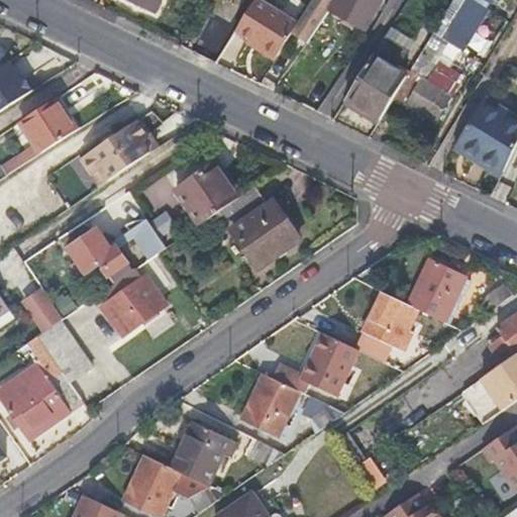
[(133,0),(156,11),(161,0),(133,0)]
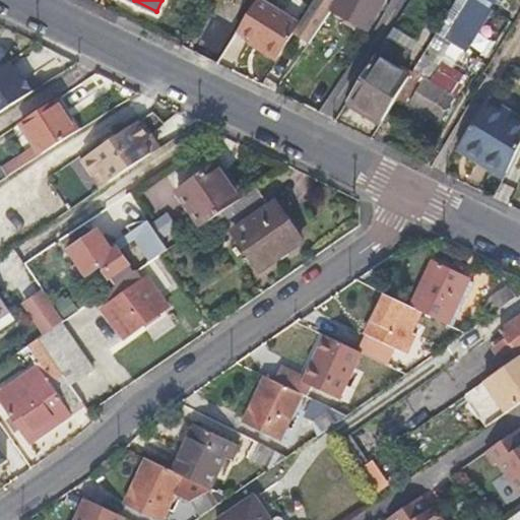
[(258,0),(256,0),(237,30),(264,47),(262,51),(276,60),(294,34),(299,24),(258,0)]
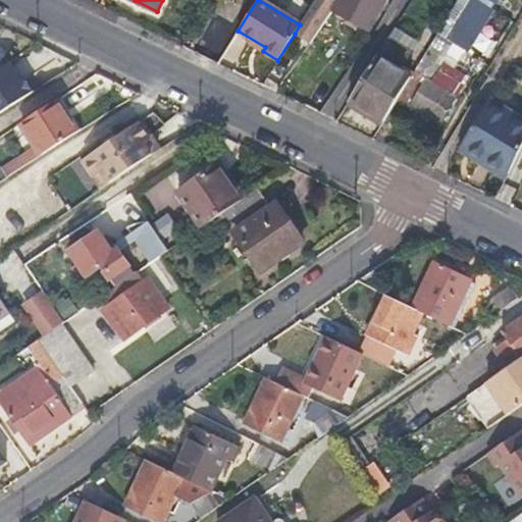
[(295,34),(312,44),(333,10),(340,0),(337,0),(315,0),(300,24),(295,34)]
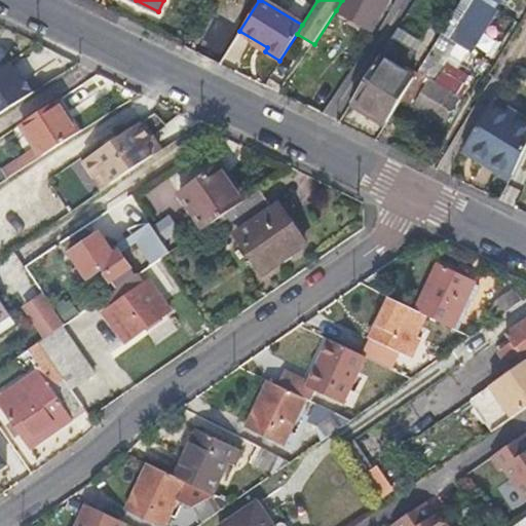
[(387,0),(341,0),(342,0),(336,10),(371,30),(387,0)]
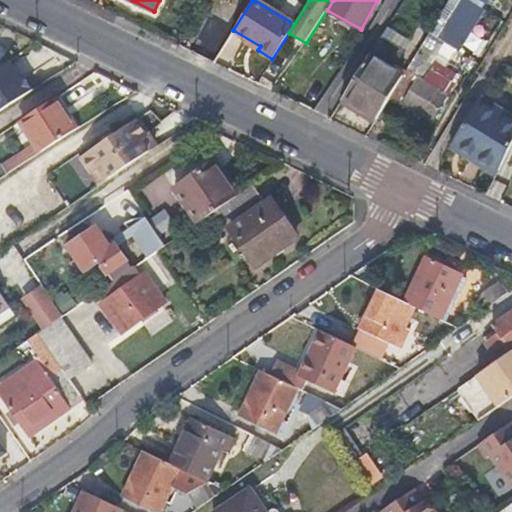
[(450,0),(431,31),(446,41),(451,33),(447,30),(450,25),(469,37),(480,17),(461,5),(463,0),(450,0)]
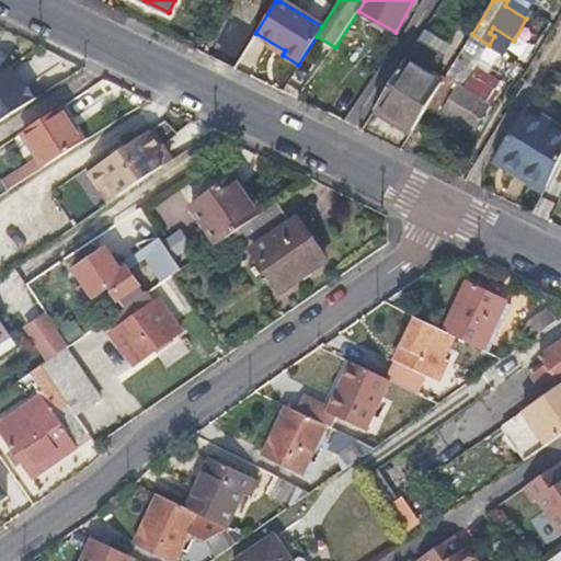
[(465,86),(489,45),(472,34),(446,76),(459,83),(442,113),(473,132),(491,102),(465,86)]
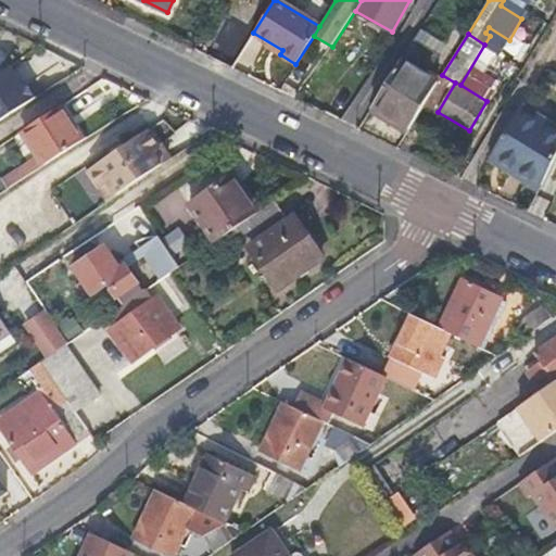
[(415,39),(373,106),(408,129),(438,83),(420,73),(434,51),(415,39)]
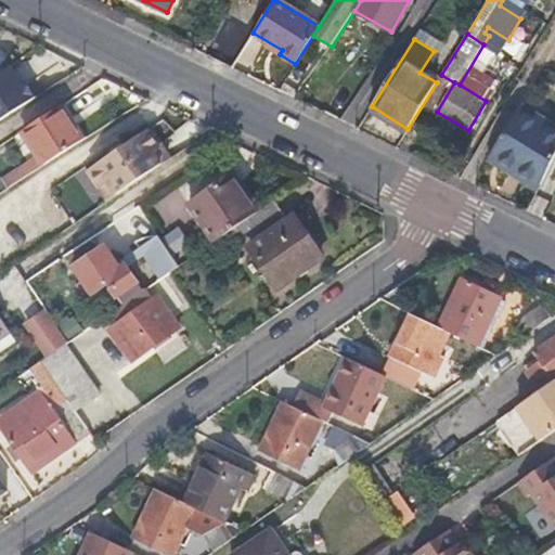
[(2,72),(0,73),(0,120),(28,102),(13,80),(10,82),(2,72)]
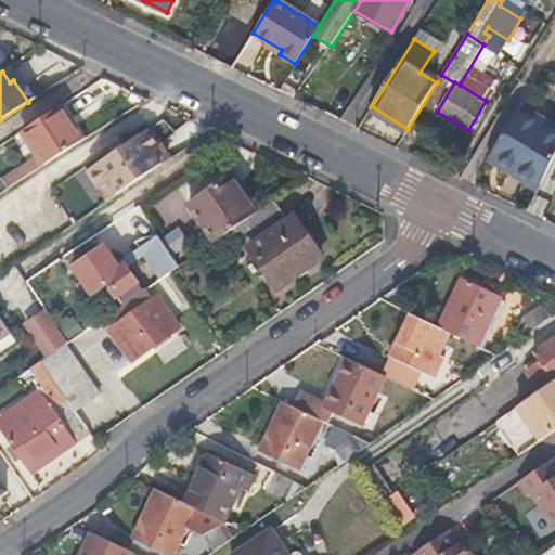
[(21,125),(46,165),(81,141),(55,101),(21,125)]
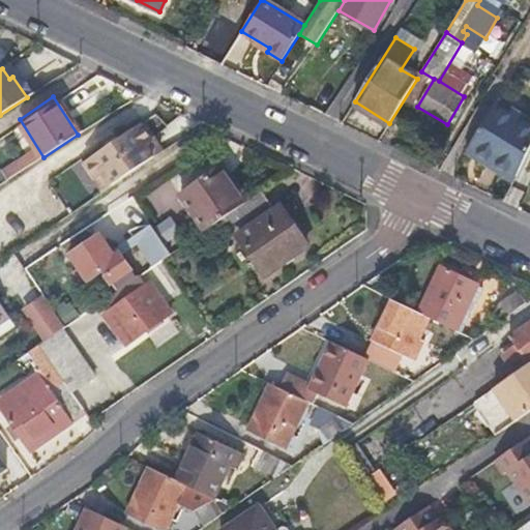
[(471,148),(516,177),(529,146),(529,127),(518,119),(497,106),(471,148)]
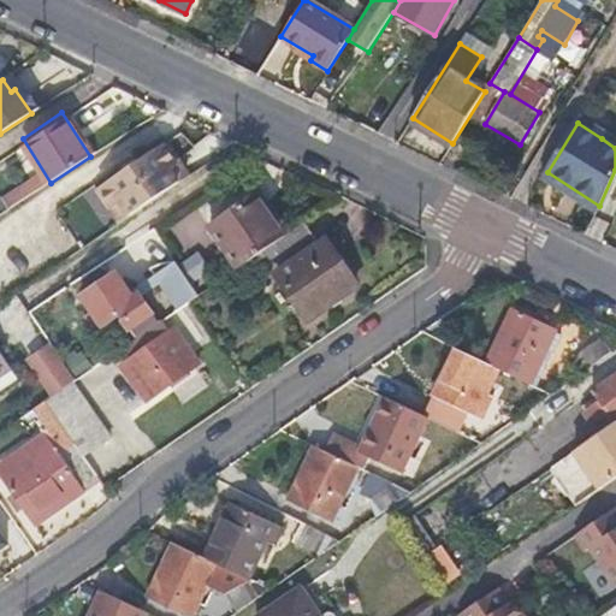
[(602,138),(615,148),(615,140),(605,132),(602,138)]
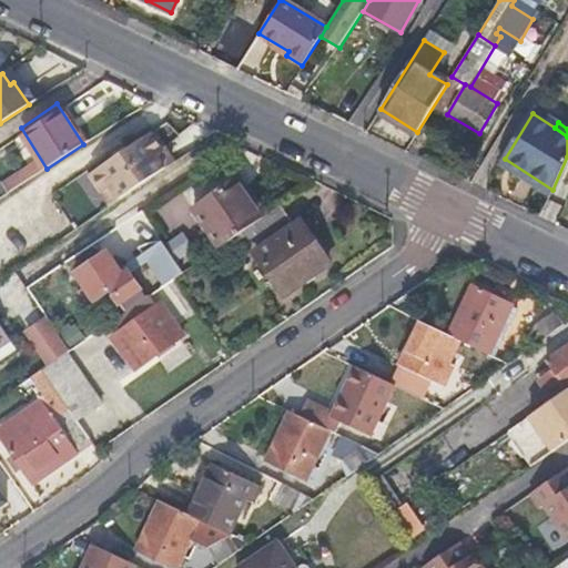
[(121,154),(141,184),(171,164),(162,152),(164,150),(152,132),(121,154)]
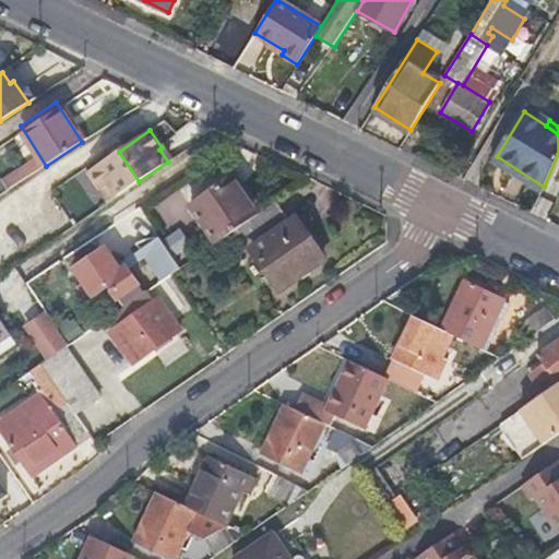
[(110,201),(139,181),(119,152),(87,173),(99,191),(102,190),(110,201)]
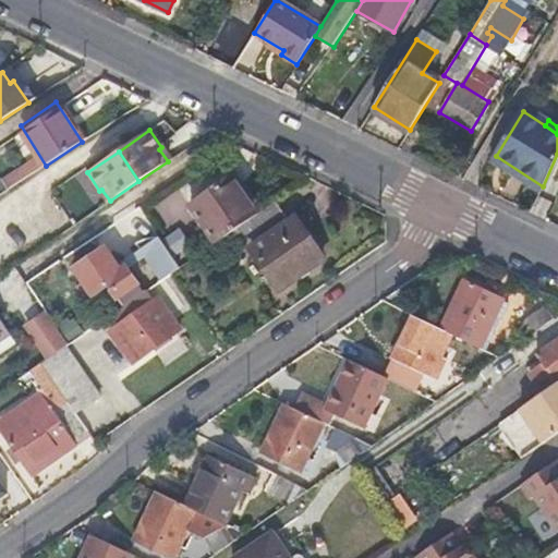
[(526,183),(540,193),(543,186),(496,156),(493,161),(526,183)]
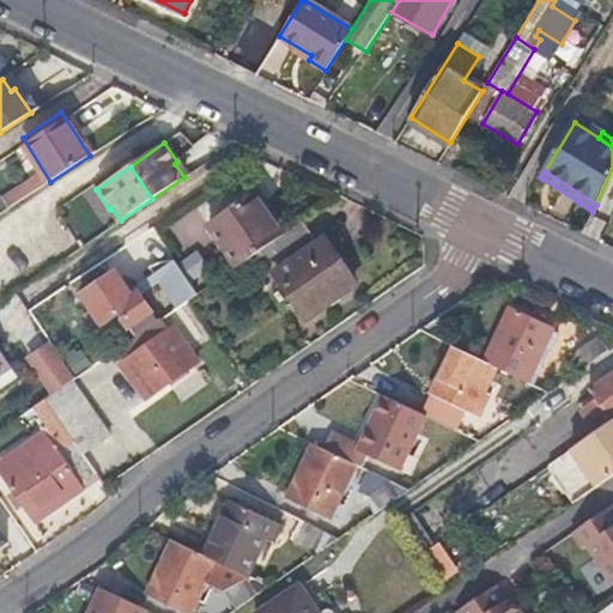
[(249,259),(280,238),(250,196),(206,226),(235,268),(249,259)]
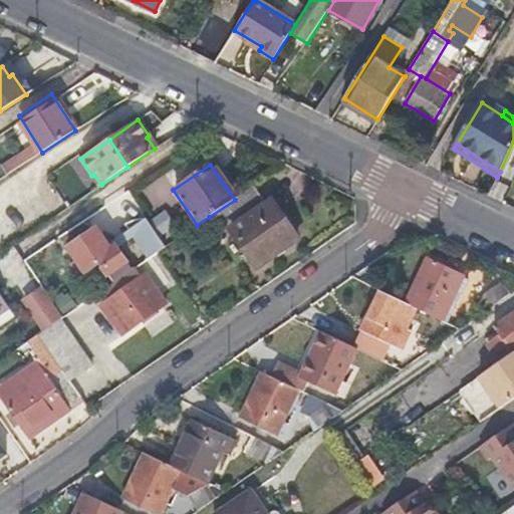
[(261,198),(253,187),(235,200),(209,217),(217,229),(261,198)]
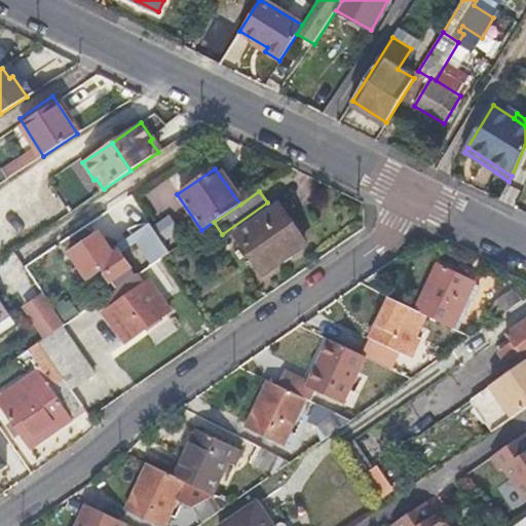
[(279,204),(237,234),(264,271),(305,242),(279,204)]
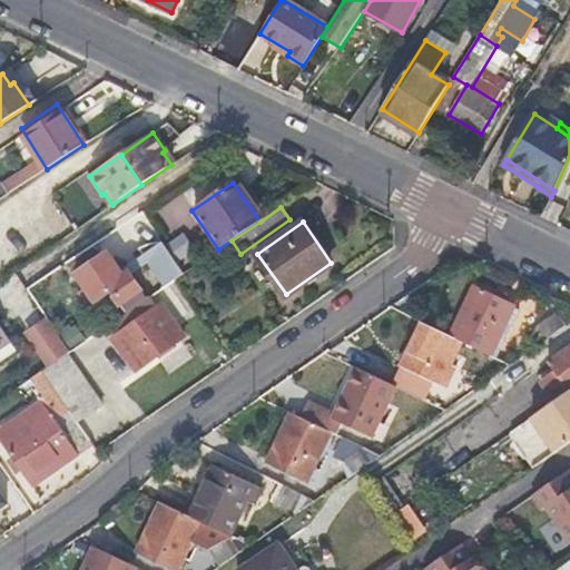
[(184,233),(167,243),(179,262),(195,252),(184,233)]
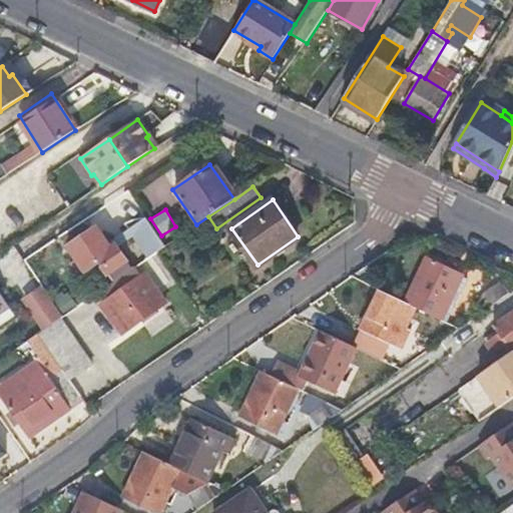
[(165,246),(150,224),(138,231),(153,254),(158,251),(165,246)]
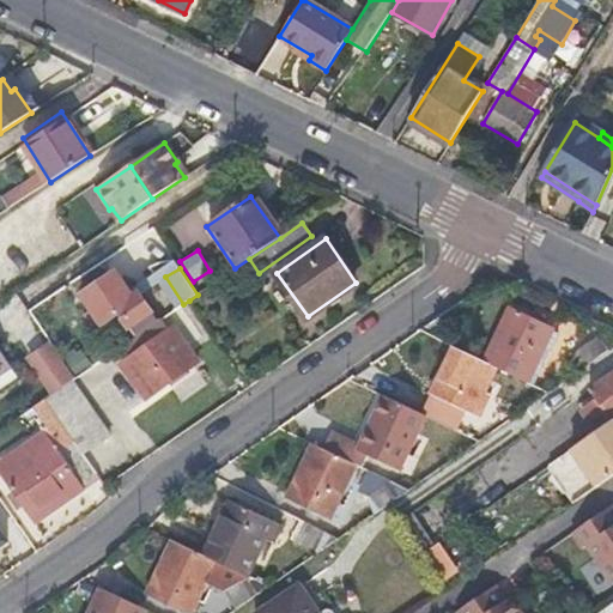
[(119,271),(83,295),(103,326),(123,313),(133,326),(138,322),(141,327),(153,320),(150,314),(153,311),(141,293),(137,296),(119,271)]
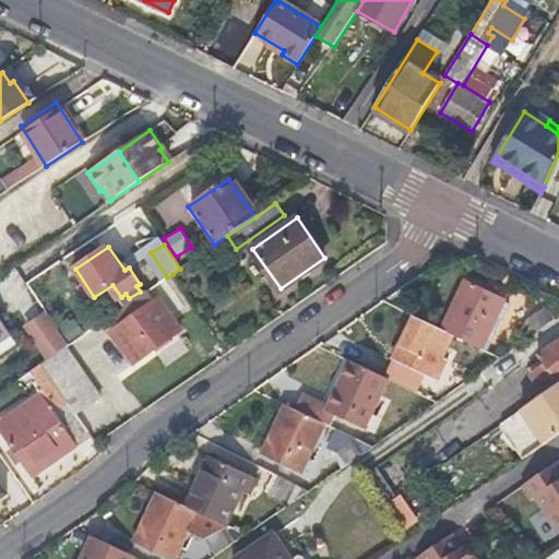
[(443,330),(452,334),(480,347),(504,298),(468,281),(443,330)]
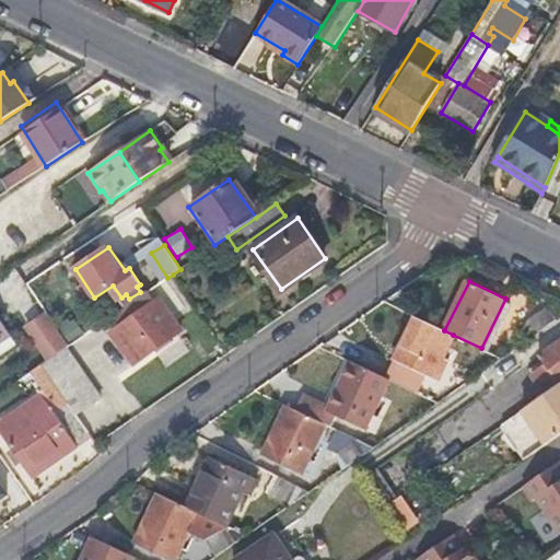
[(159,301),(113,333),(135,363),(181,330),(159,301)]
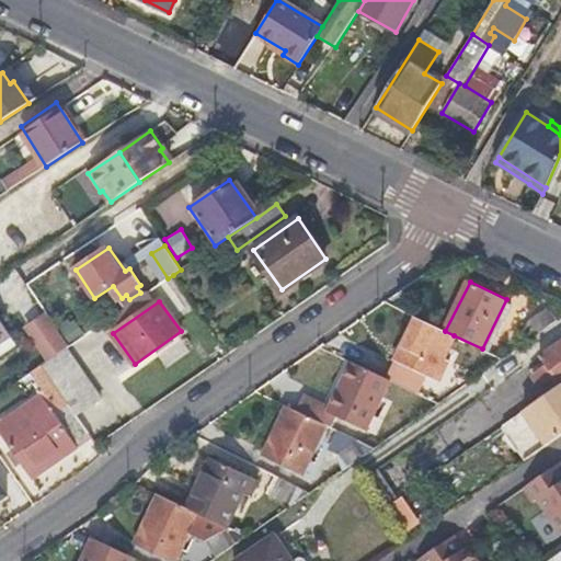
[(529,340),(558,320),(548,306),(521,327),(529,340)]
